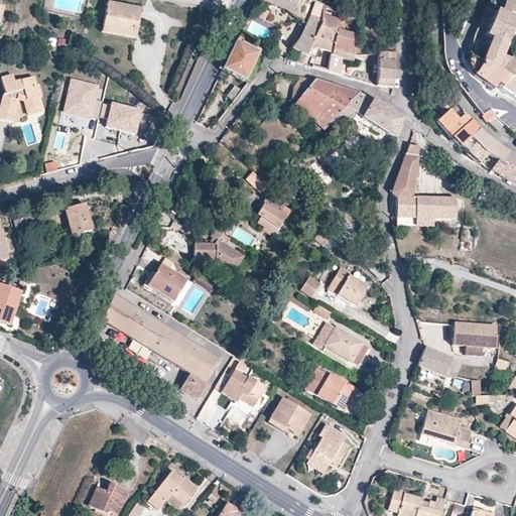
[(321,2),(314,0),(260,0),(282,8),(296,18),(299,11),(308,15),(304,24),(299,36),(291,46),(300,51),(305,53),(309,44),(309,42),(312,37),(317,25),(318,24),(318,20),(320,5),(321,2)]
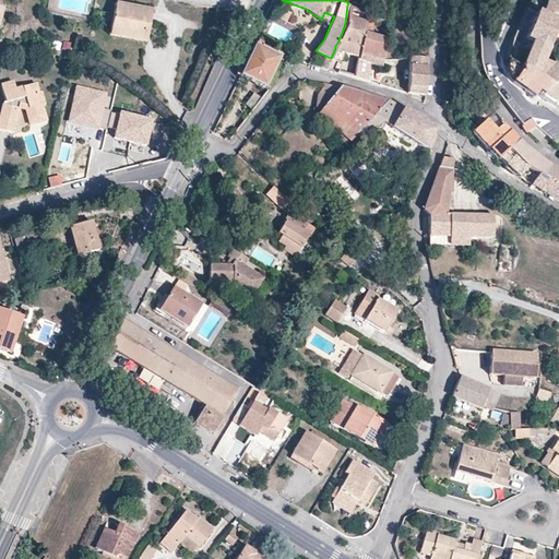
[(558,0),(544,0),(542,9),(558,13),(558,0)]
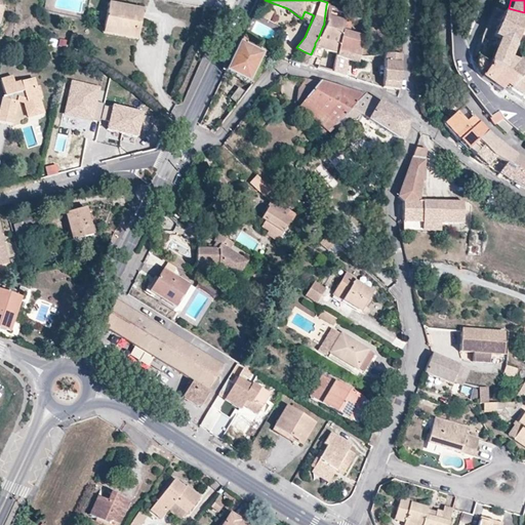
[(139,23),(142,8),(108,2),(106,10),(99,9),(98,16),(105,17),(103,26),(124,30),(124,28),(135,30),(136,23),(139,23)]
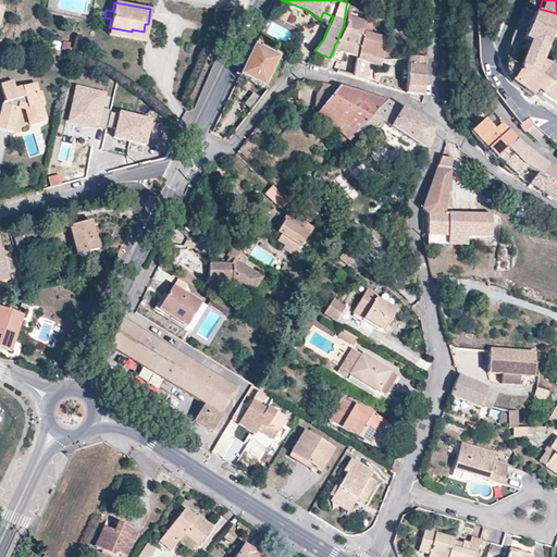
[(358,53),(362,31),(368,12),(346,5),(344,22),(344,26),(343,27),(337,40),(334,46),(334,48),(344,51),(357,54),(358,53)]
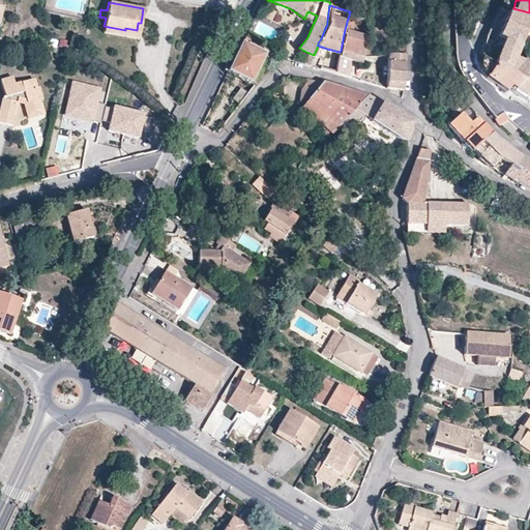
[(529,16),(529,12),(513,8),(512,11),(529,19),(529,16)]
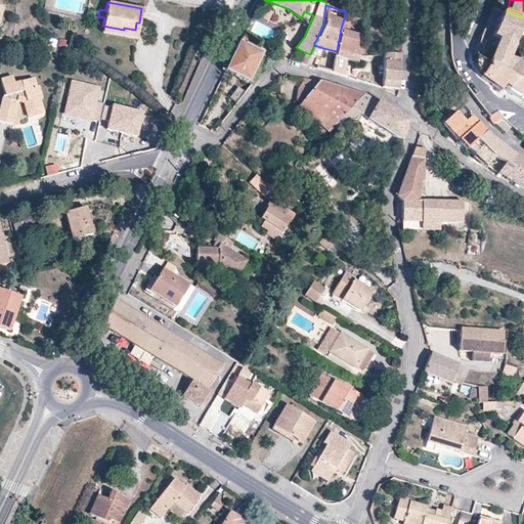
[(515,37),(523,18),(507,11),(501,9),(491,34),(497,37),(492,48),(488,59),(501,67),(508,54),(511,47),(515,37)]
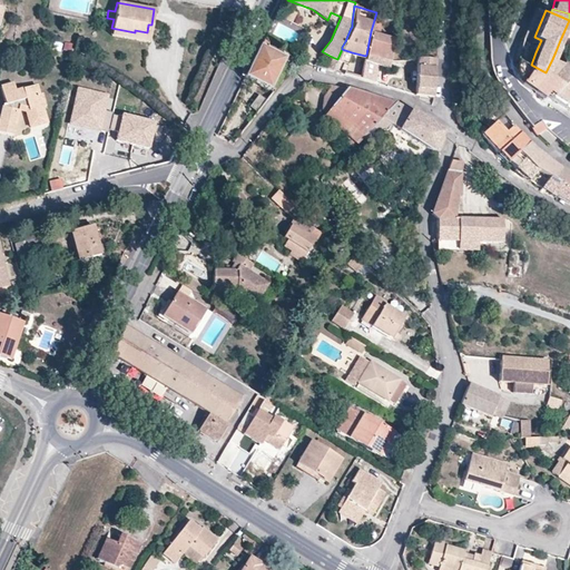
[(336,27),(341,17),(331,12),(327,20),(336,27)]
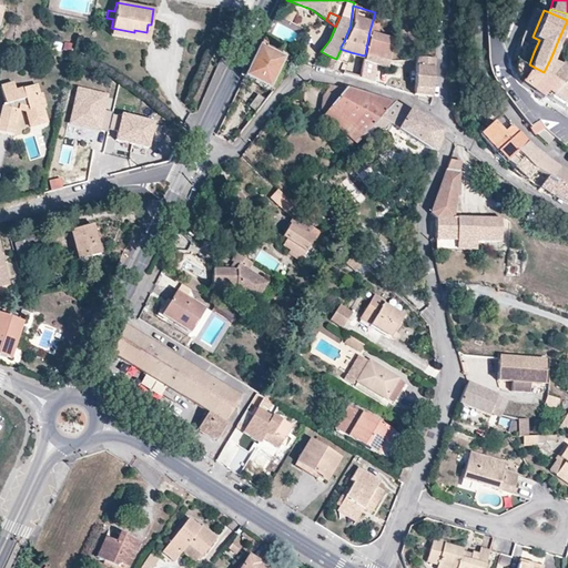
[(148,41),(151,24),(148,24),(146,32),(134,30),(134,32),(111,28),(110,33),(148,41)]
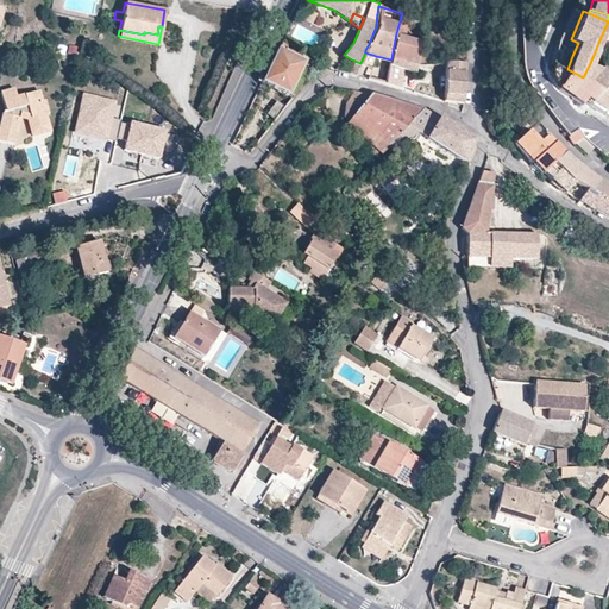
[(415,70),(421,39),(396,33),(391,58),(401,61),(401,67),(403,67),(415,70)]
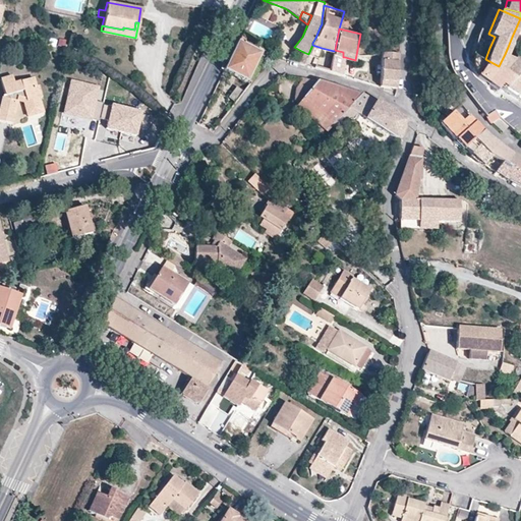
[(259,48),(242,40),(240,44),(257,52),(259,48)]
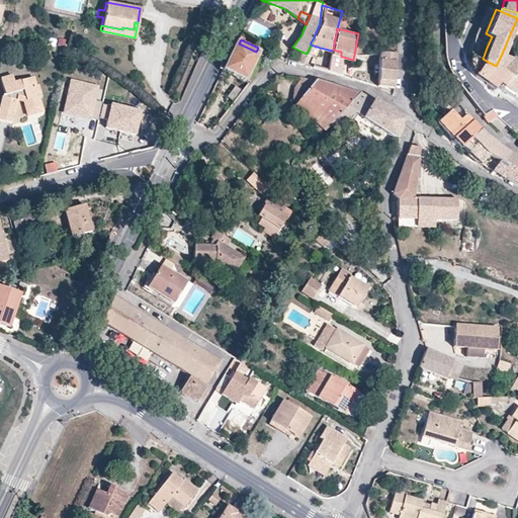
[(243,80),(256,52),(239,44),(234,40),(221,69),(243,80)]
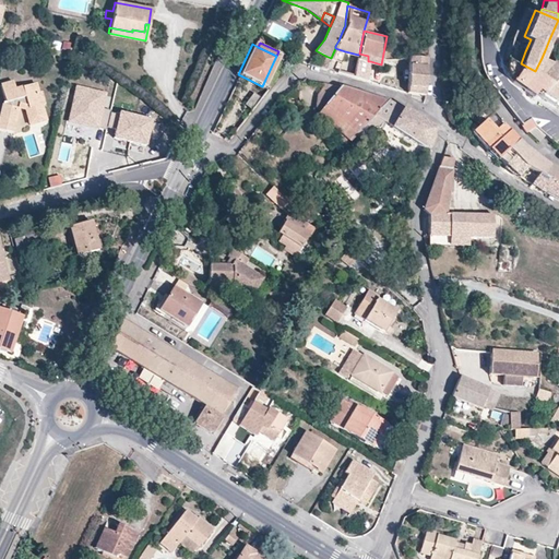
[(341,61),(345,51),(335,48),(331,58),(340,61),(341,61)]
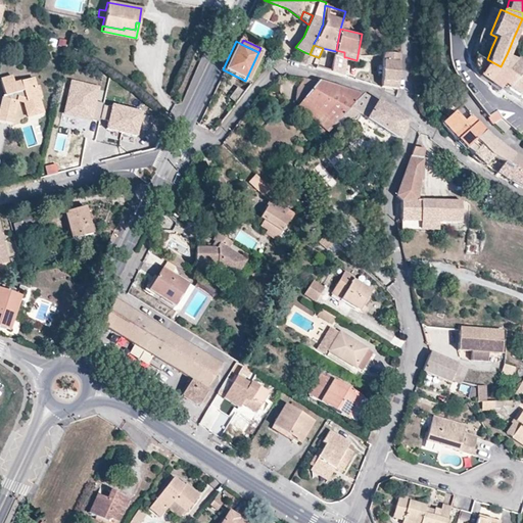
[(343,74),(346,57),(344,57),(344,52),(336,50),(335,51),(335,54),(331,69),(343,74)]
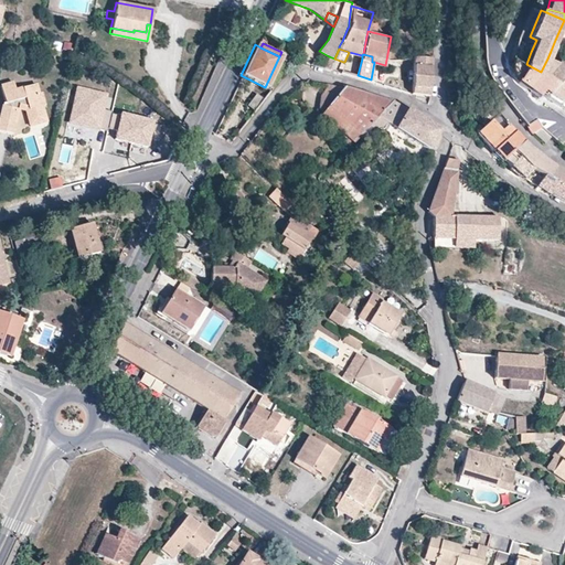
[(330,67),(334,59),(329,56),(323,66),(330,67)]
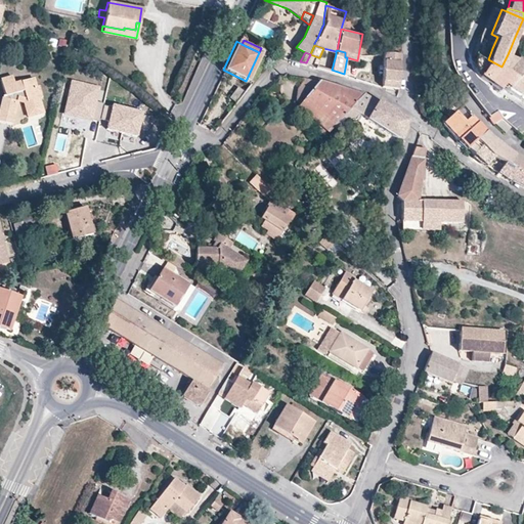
[(521,73),(523,70),(523,55),(520,53),(518,54),(517,57),(508,54),(501,67),(488,59),(473,52),(473,54),(475,55),(474,58),(474,66),(476,71),(480,76),(498,88),(500,85),(507,88),(516,77),(517,78),(521,73)]
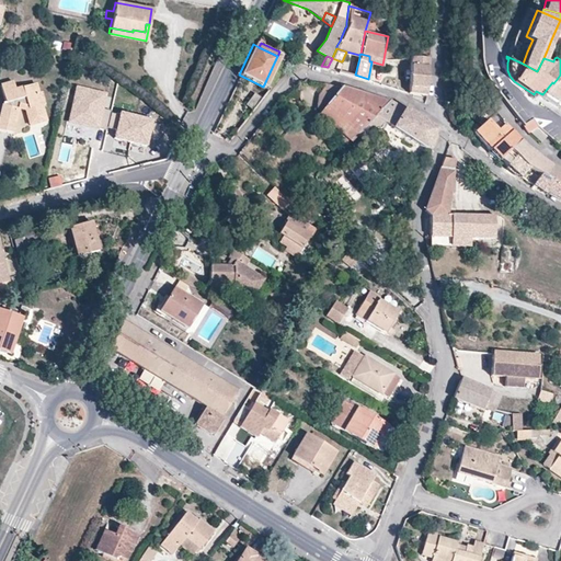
[(427,95),(430,58),(412,58),(410,93),(427,95)]
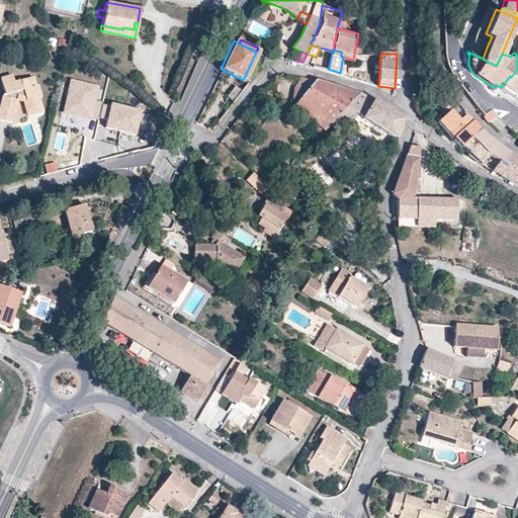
[(517,69),(515,72),(511,77),(510,76),(501,87),(511,94),(514,90),(517,85),(517,69)]
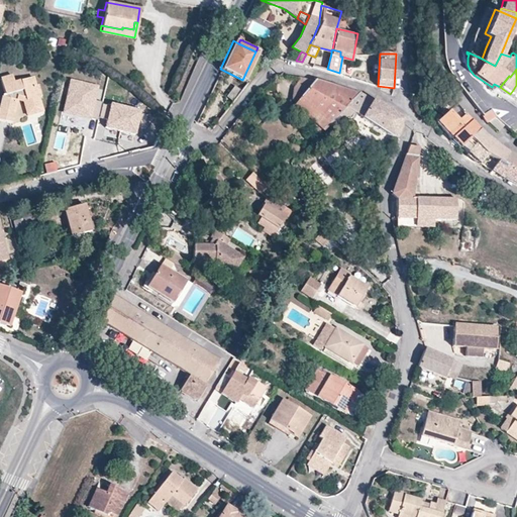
[(440,80),(435,70),(430,73),(434,82),(440,80)]
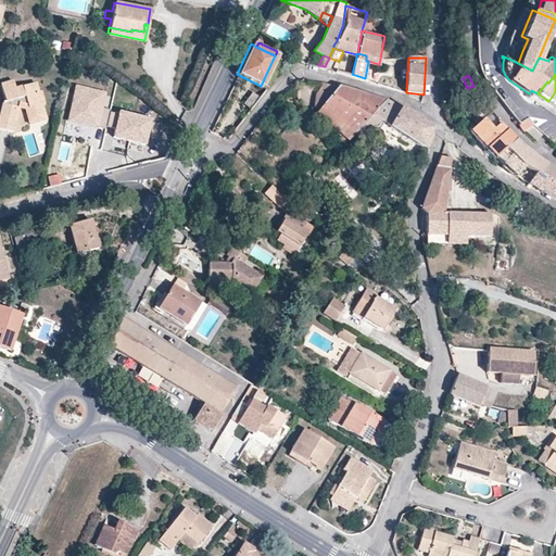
[(43,102),(40,90),(37,90),(35,81),(14,87),(12,79),(0,83),(4,100),(2,100),(0,109),(0,127),(11,130),(17,105),(17,102),(26,104),(29,115),(43,112),(40,103),(43,102)]
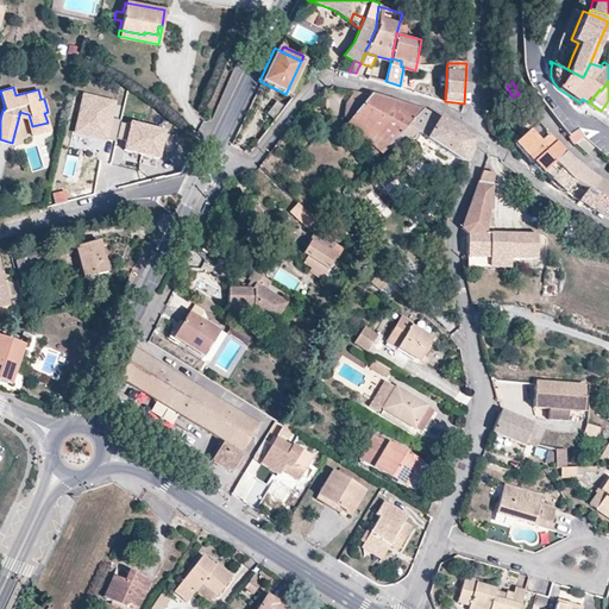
[(349,121),(370,95),(355,92),(345,104),(344,118),(349,121)]
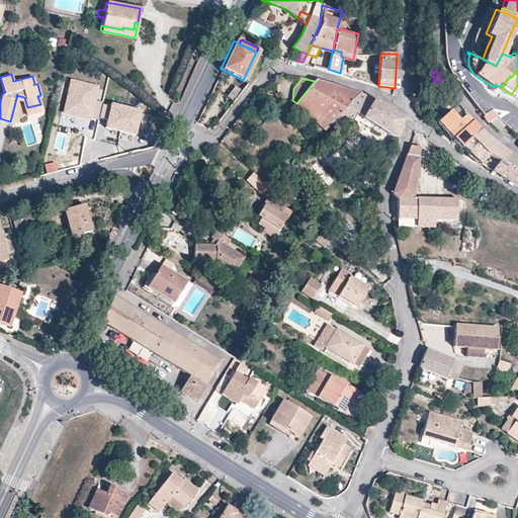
[(103,103),(104,101),(95,100),(99,85),(72,79),(64,112),(92,118),(92,117),(100,118),(100,117),(103,103)]
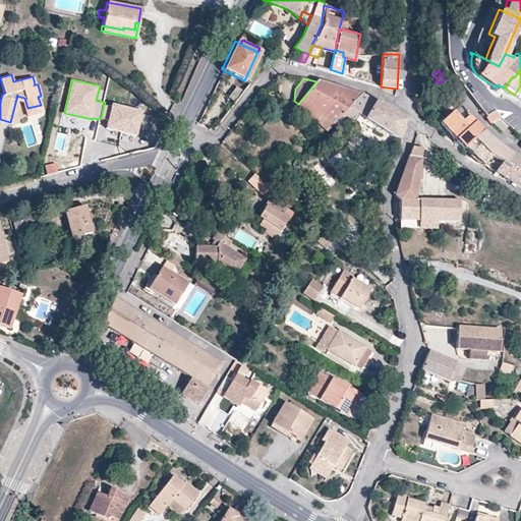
[(333,124),(361,94),(316,81),(298,104),(296,107),(313,121),(317,124),(326,131),(333,124)]
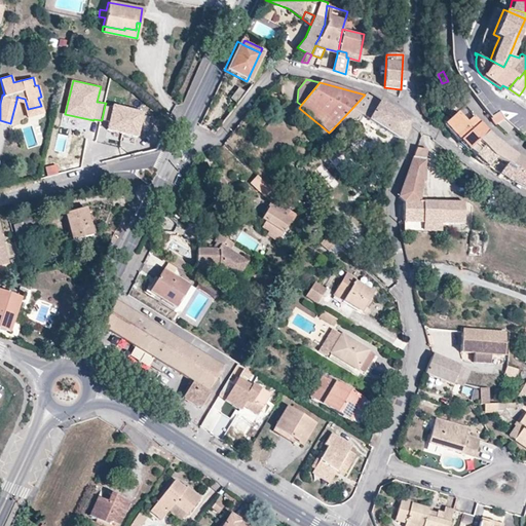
[(237,104),(246,92),(239,87),(230,99),(237,104)]
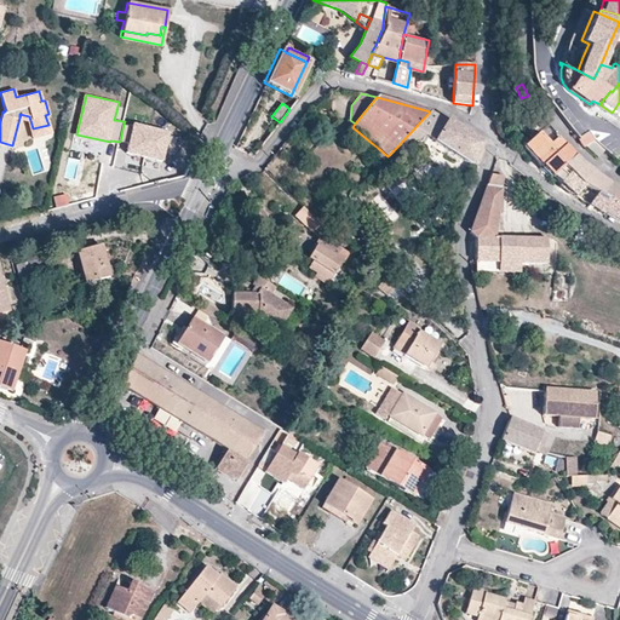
[(543,115),(538,108),(527,109),(537,121),(543,115)]
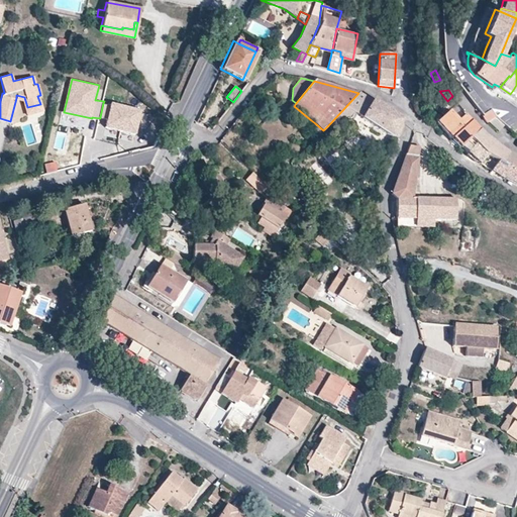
[(403,119),(374,101),(358,93),(330,123),(334,127),(341,119),(350,119),(351,118),(354,113),(356,114),(363,118),(363,119),(393,137),(394,135),(399,138),(404,124),(401,123),(403,119)]
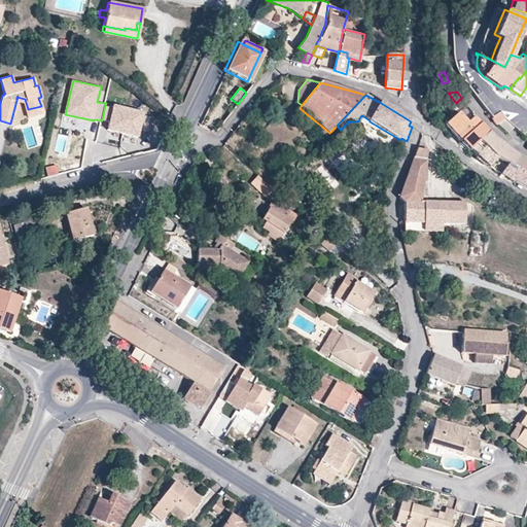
[(42,111),(41,106),(28,109),(25,99),(16,97),(16,100),(24,102),(27,116),(42,111)]
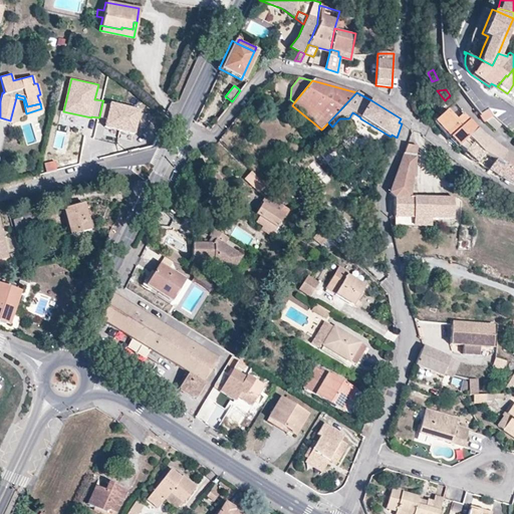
[(102,102),(99,116),(107,117),(105,126),(121,131),(127,104),(110,101),(110,104),(102,102)]
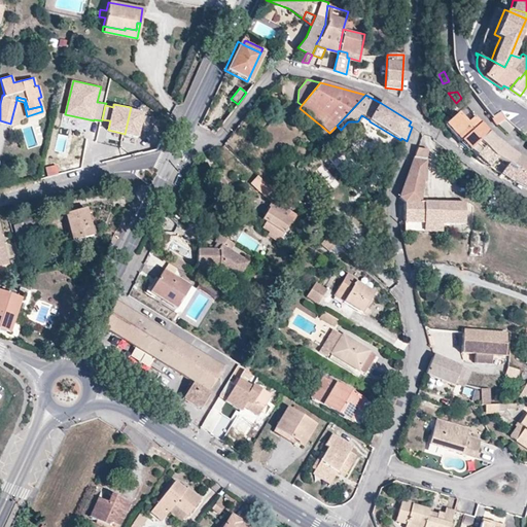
[(131,107),(125,134),(141,137),(143,129),(150,131),(153,116),(146,115),(147,111),(131,107)]
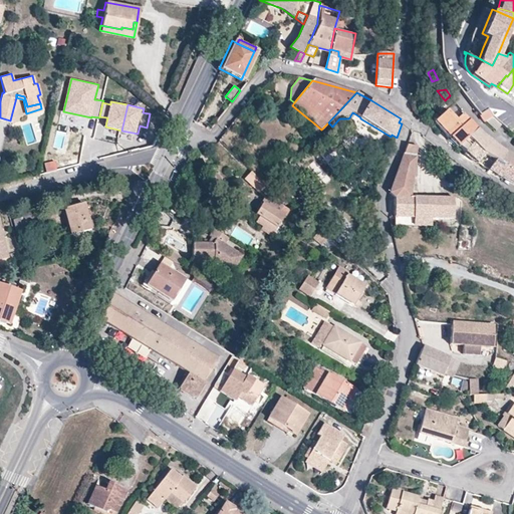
[(460,112),(454,104),(447,110),(454,117),(460,112)]
